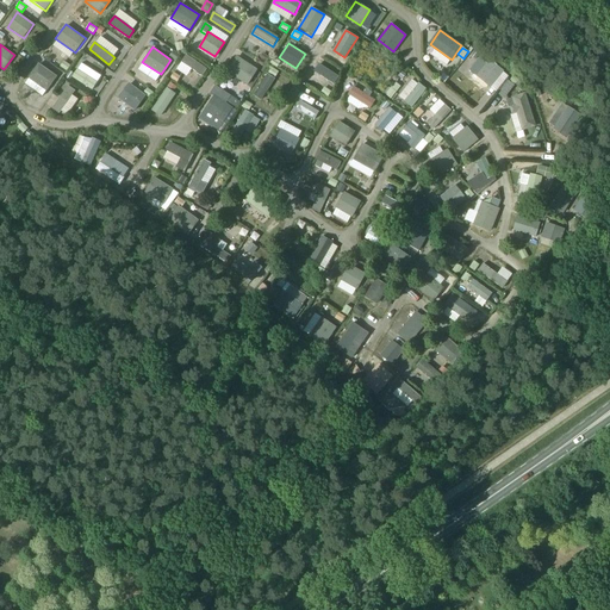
[(169,56),(176,61),(180,55),(173,50),(169,56)]
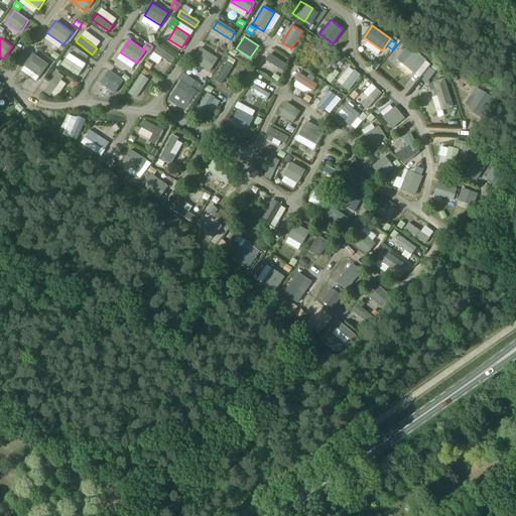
[(228,48),(222,44),(219,49),(225,53),(228,48)]
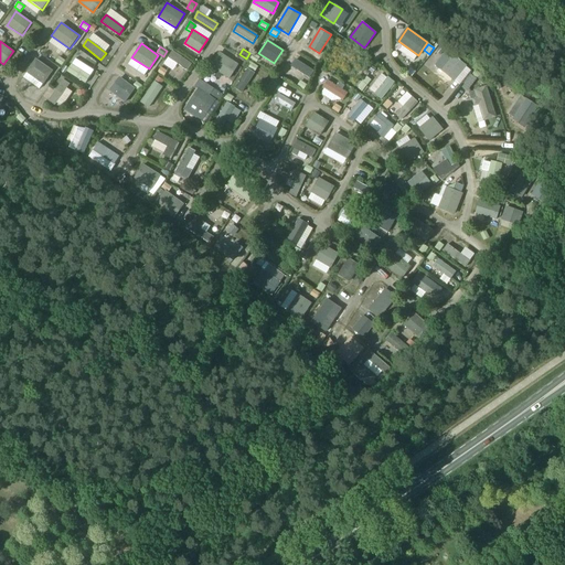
[(172,50),(168,57),(187,71),(192,64),(172,50)]
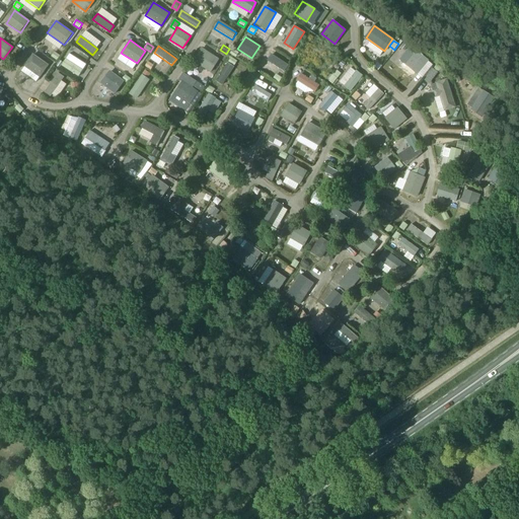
[(211,72),(219,59),(201,48),(193,61),(211,72)]
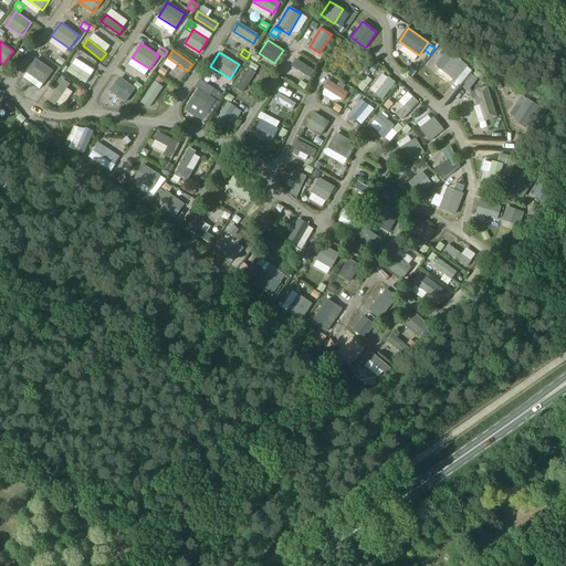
[(257,63),(260,58),(253,53),(251,59),(250,59),(257,63)]
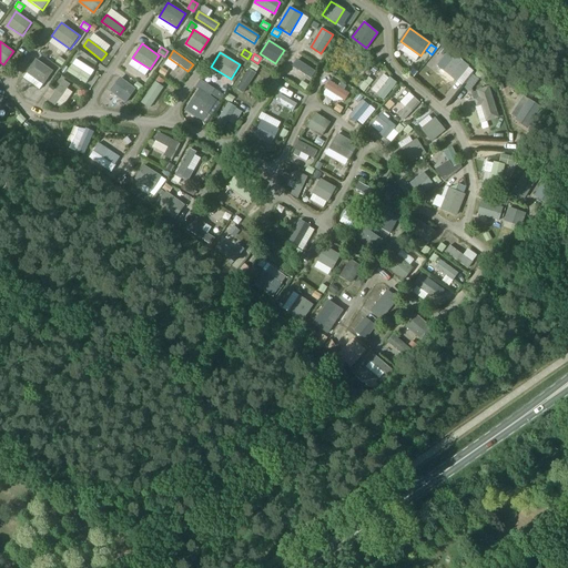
[(456,81),(469,66),(456,56),(444,70),(456,81)]
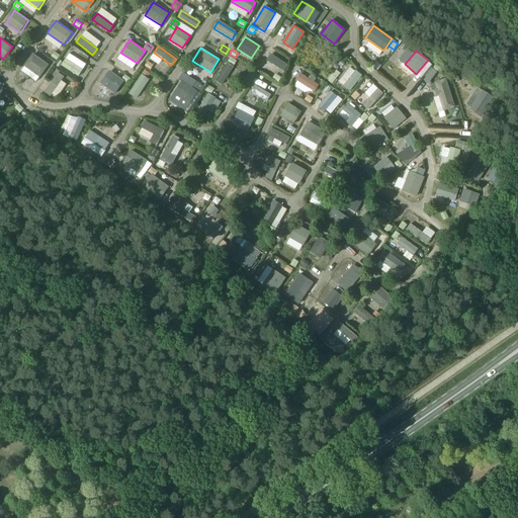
[(51,57),(57,61),(60,56),(54,52),(51,57)]
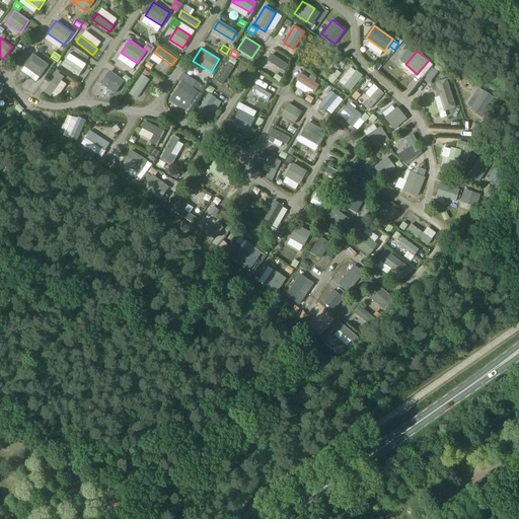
[(48,64),(32,54),(23,66),(40,77),(48,64)]
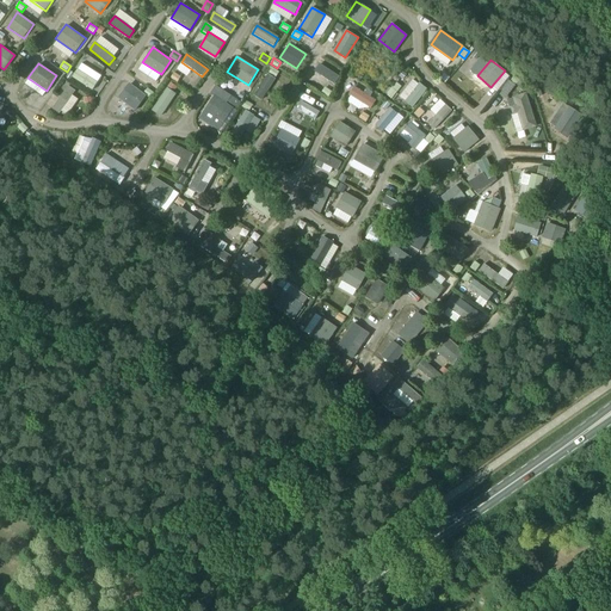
[(315,72),(334,84),(340,75),(320,63),(315,72)]
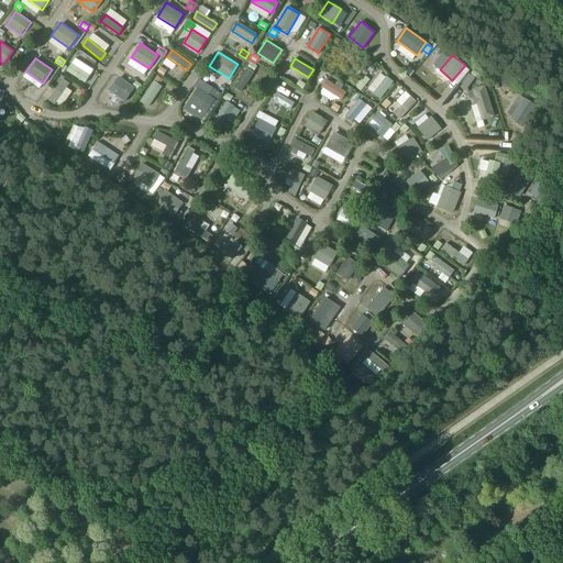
[(256,66),(251,62),(247,67),(253,72),(256,66)]
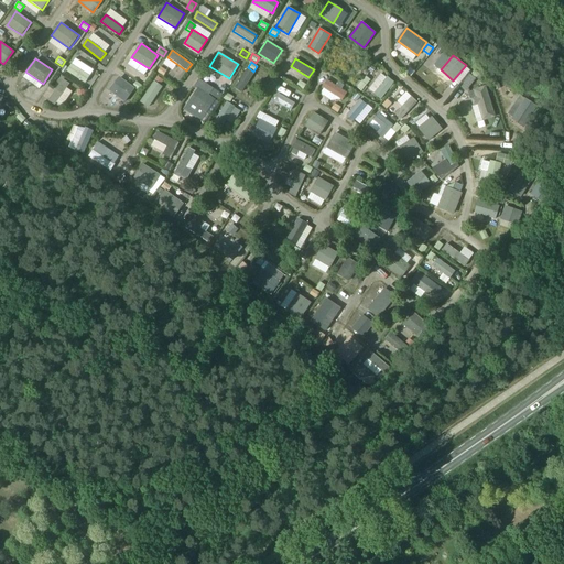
[(86,84),(90,76),(71,64),(66,71),(86,84)]
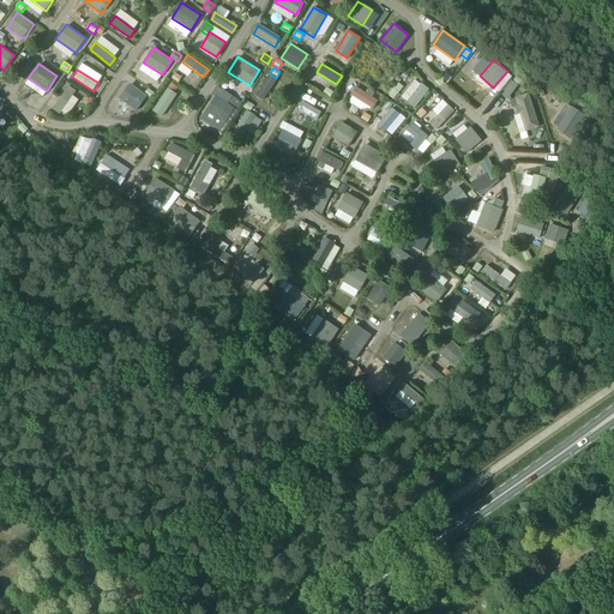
[(172,79),(179,84),(182,78),(175,73),(172,79)]
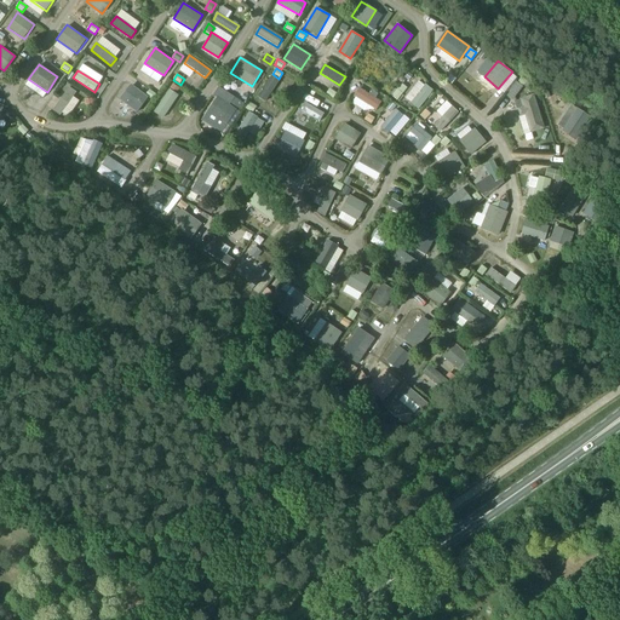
[(280,80),(271,74),(257,96),(265,102),(280,80)]
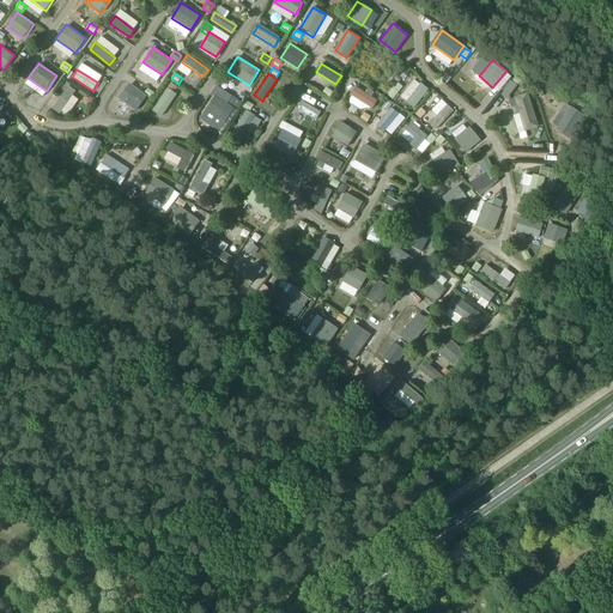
[(511,82),(517,86),(522,79),(517,74),(511,82)]
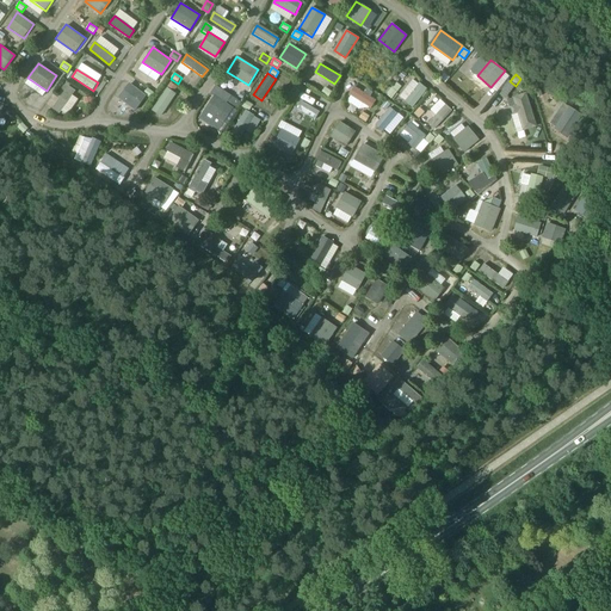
[(146,96),(128,82),(117,97),(135,111),(146,96)]
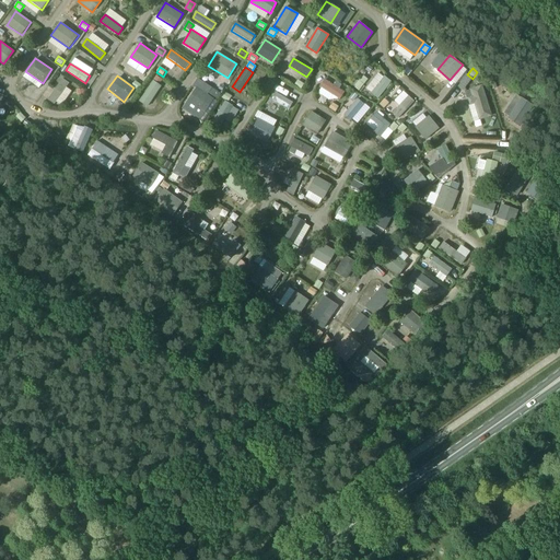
[(378,98),(392,81),(384,76),(371,93),(378,98)]
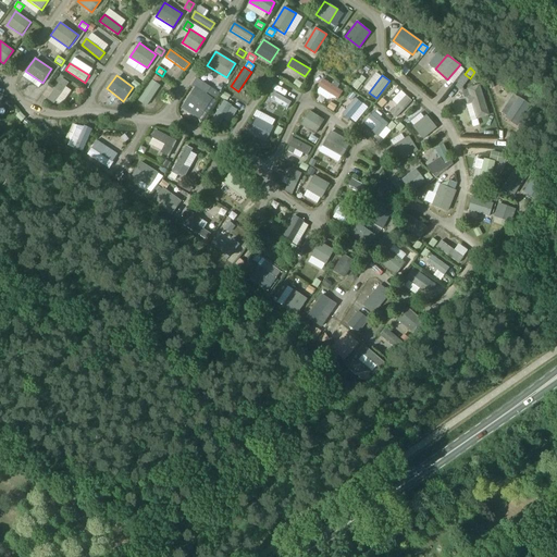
[(53,103),(69,83),(62,78),(47,99),(53,103)]
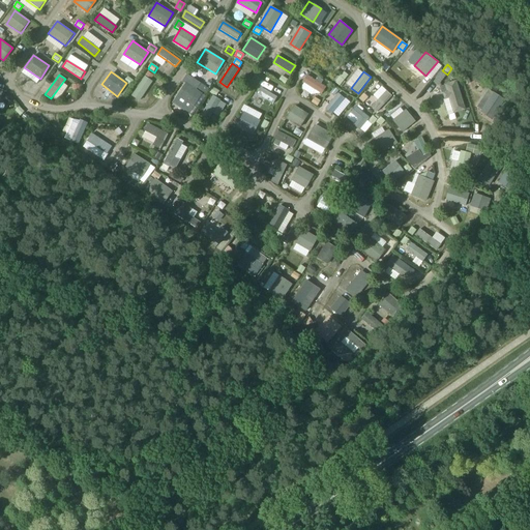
[(303,82),(322,94),(326,87),(307,75),(303,82)]
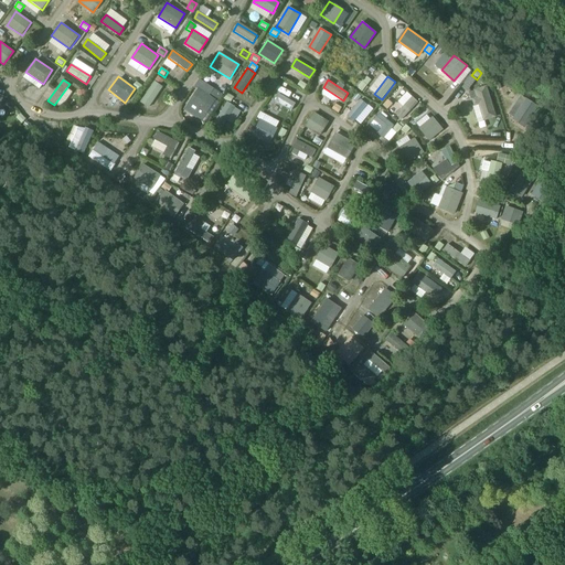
[(307,85),(300,81),(297,86),(304,91),(307,85)]
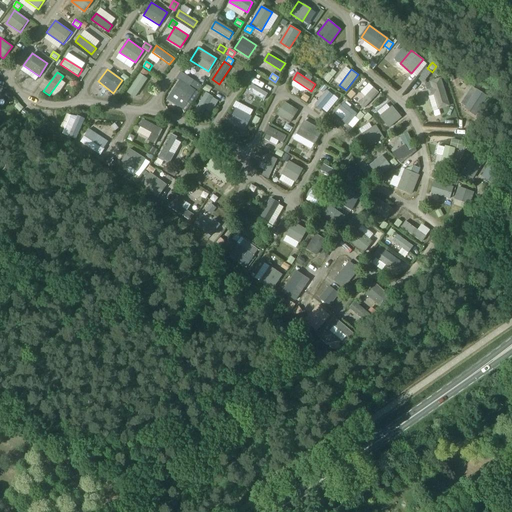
[(333,77),(328,73),(327,74),(325,73),(322,78),(328,83),(333,77)]
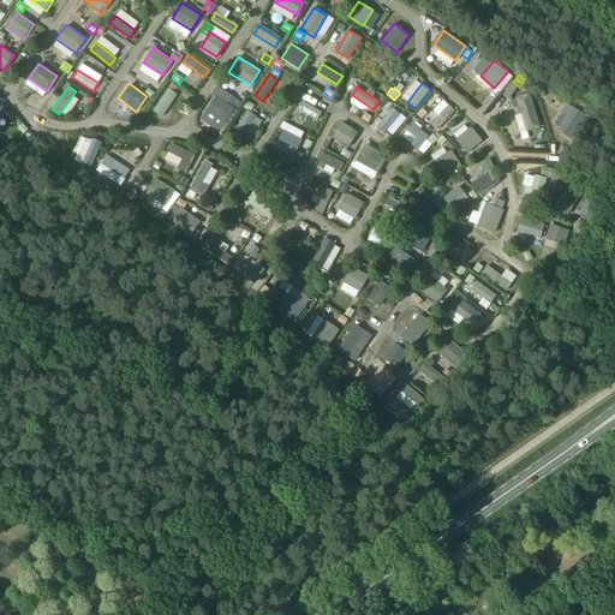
[(145,94),(151,99),(155,93),(149,89),(145,94)]
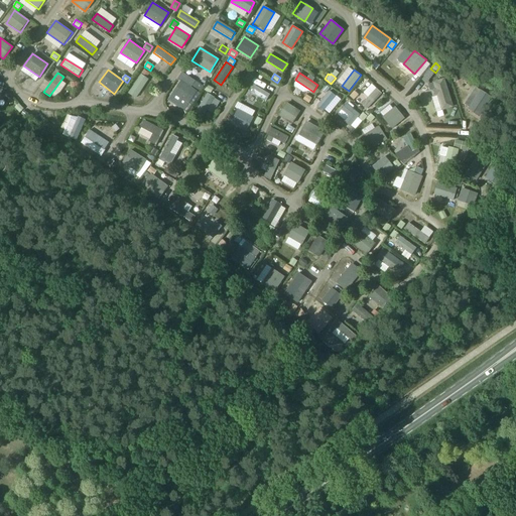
[(136,98),(148,80),(141,75),(128,93),(136,98)]
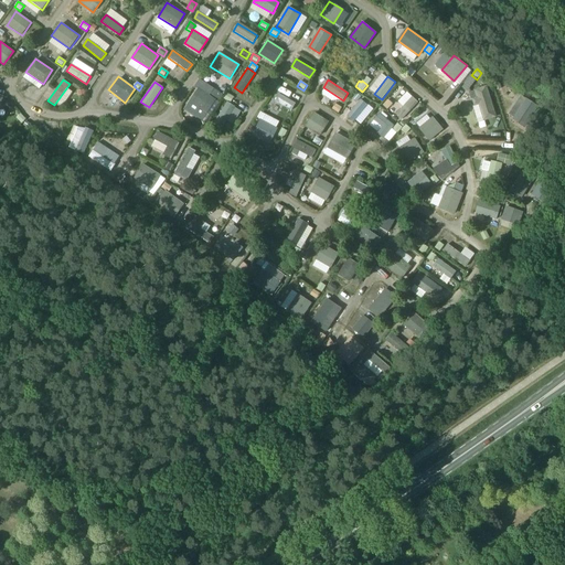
[(496,117),(487,86),(475,89),(476,96),(471,97),(475,106),(479,104),(483,120),(496,117)]
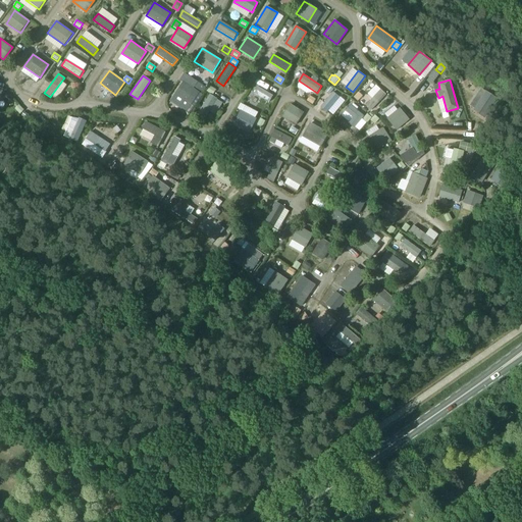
[(199,92),(183,82),(174,94),(191,104),(199,92)]
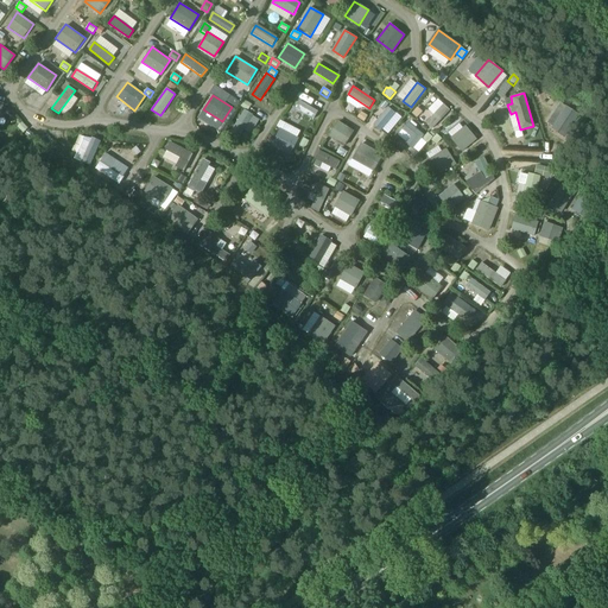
[(240,102),(230,95),(227,101),(236,108),(240,102)]
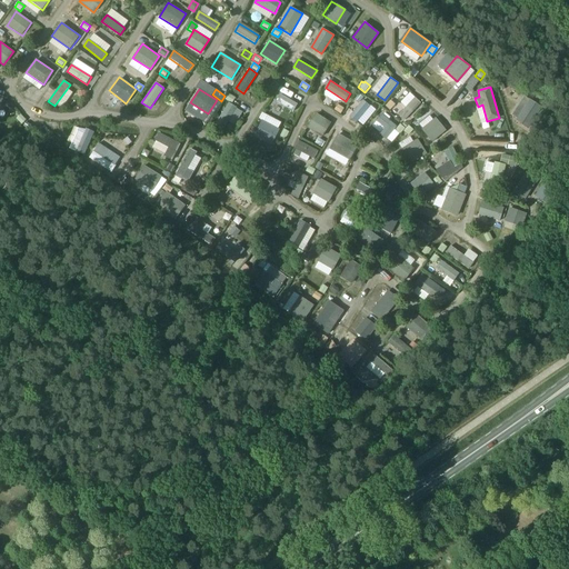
[(292,115),(299,102),(280,92),(273,105),(292,115)]
